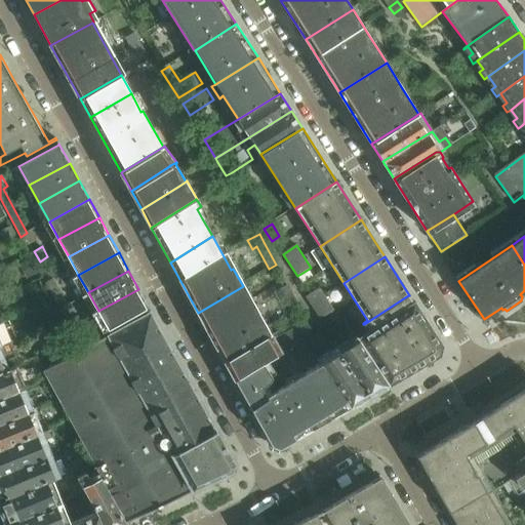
[(66,300),(53,278),(45,283),(57,305),(66,300)]
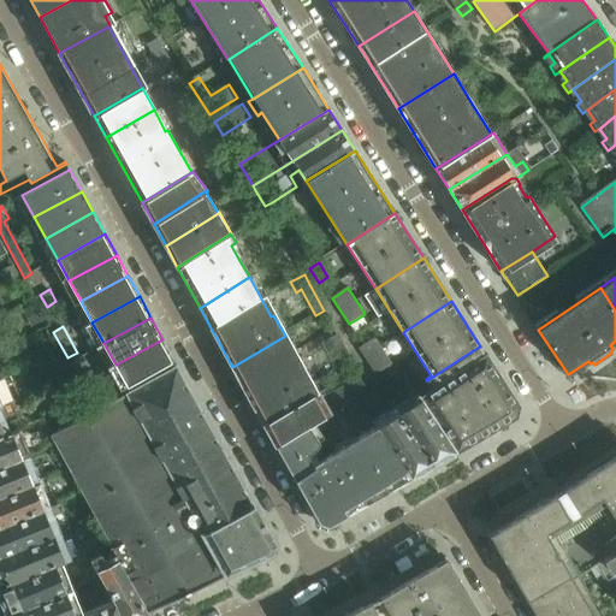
[(342,365),(350,360),(337,335),(327,339),(342,365)]
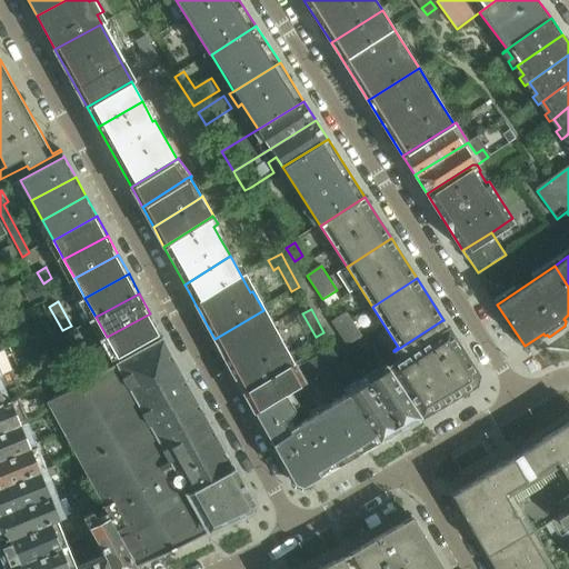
[(263,310),(215,339),(245,392),(292,361),(263,310)]
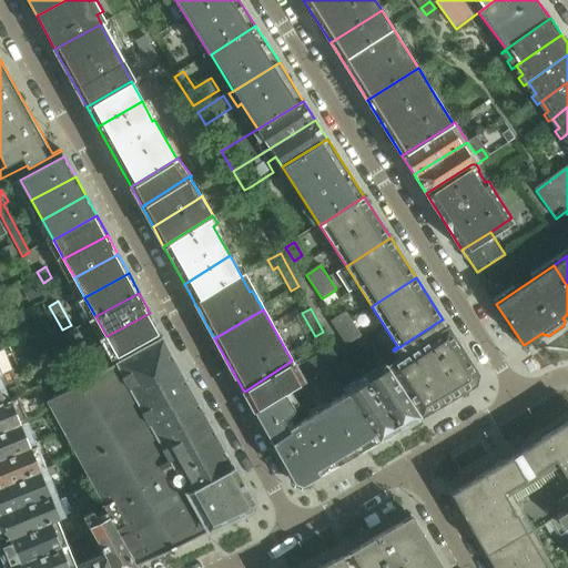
[(361,336),(345,312),(332,321),(346,345),(361,336)]
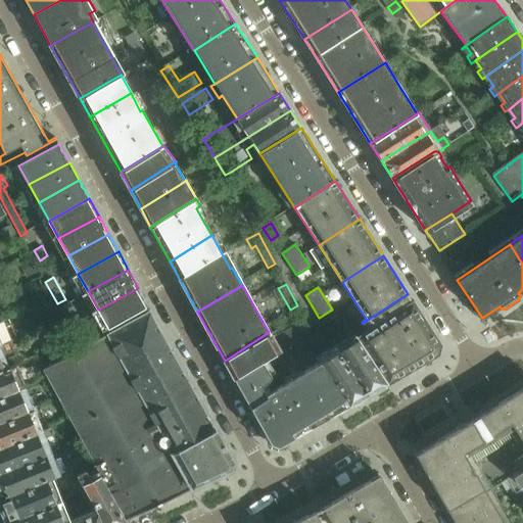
[(138,288),(98,310),(107,327),(148,305),(138,288)]
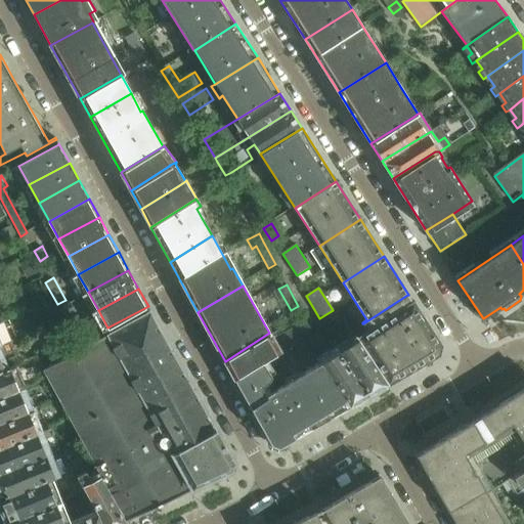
[(441,345),(431,330),(431,328),(428,322),(426,321),(413,302),(412,303),(407,295),(363,323),(368,331),(357,338),(388,385),(438,354),(441,345)]
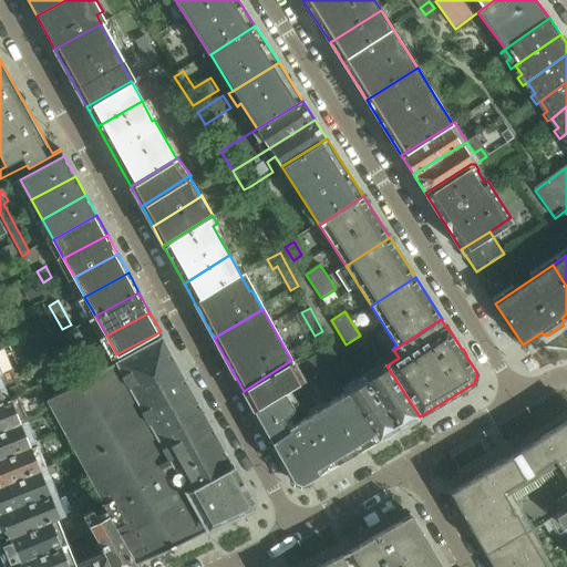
[(234,464),(164,337),(120,360),(187,488),(234,464)]
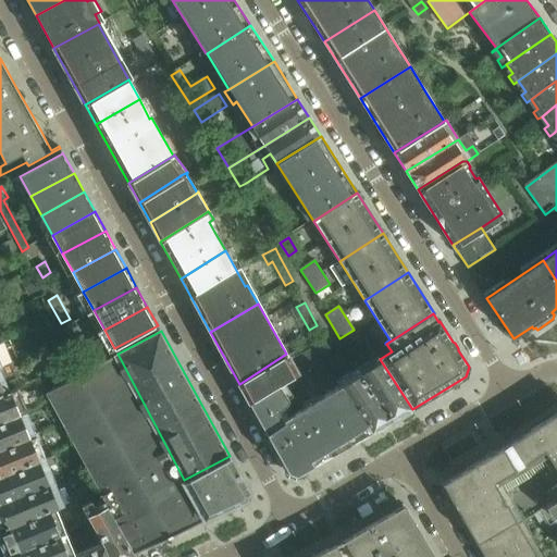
[(297,357),(301,364),(330,349),(325,341),(297,357)]
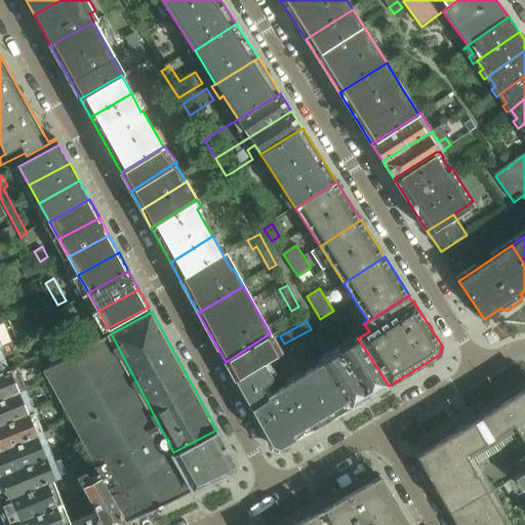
[(173,452),(111,333),(43,368),(102,477),(126,523),(193,491),(173,452)]
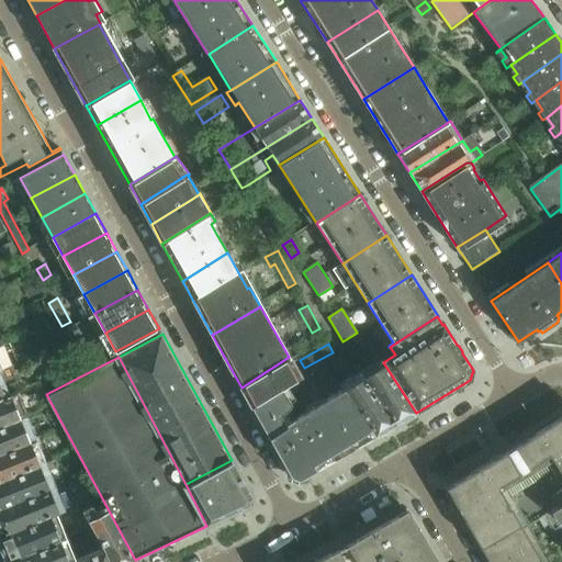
[(289,357),(242,388),(253,407),(280,390),(301,378),(289,357)]
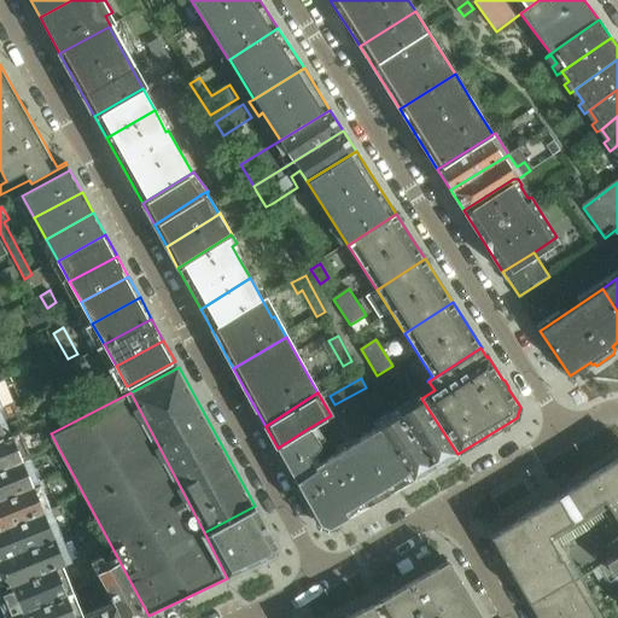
[(458,454),(421,398),(420,395),(407,404),(394,413),(432,468),(458,454)]
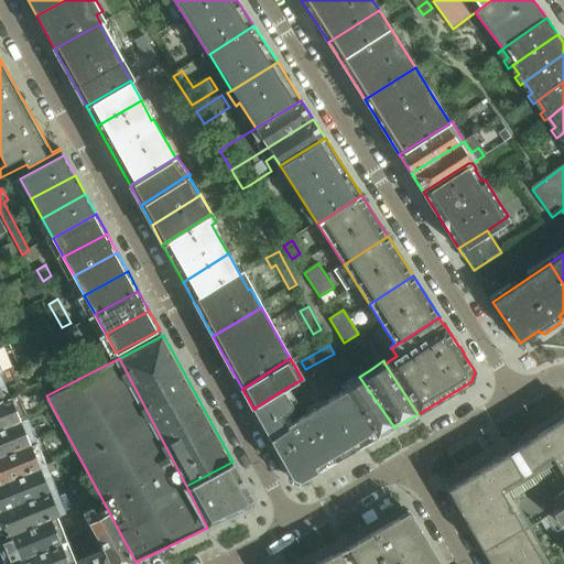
[(0,398),(9,394),(6,387),(18,382),(11,367),(2,370),(0,370),(0,398)]
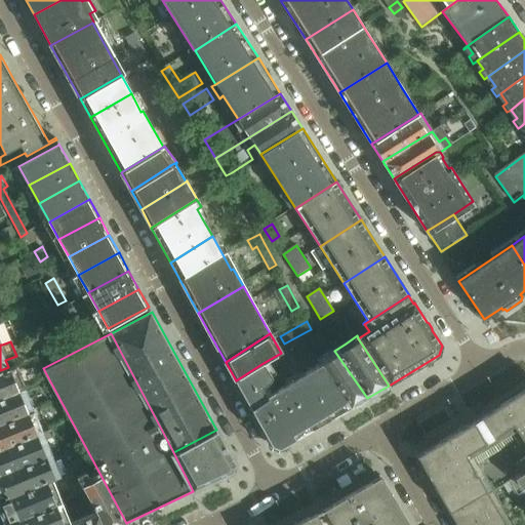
[(367,398),(334,351),(318,360),(321,364),(318,365),(349,409),(367,398)]
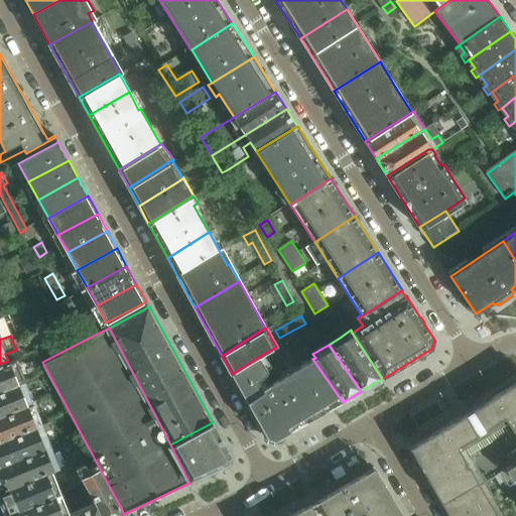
[(288,432),(253,382),(263,377),(266,372),(257,358),(232,374),(267,437),(275,439),(288,432)]
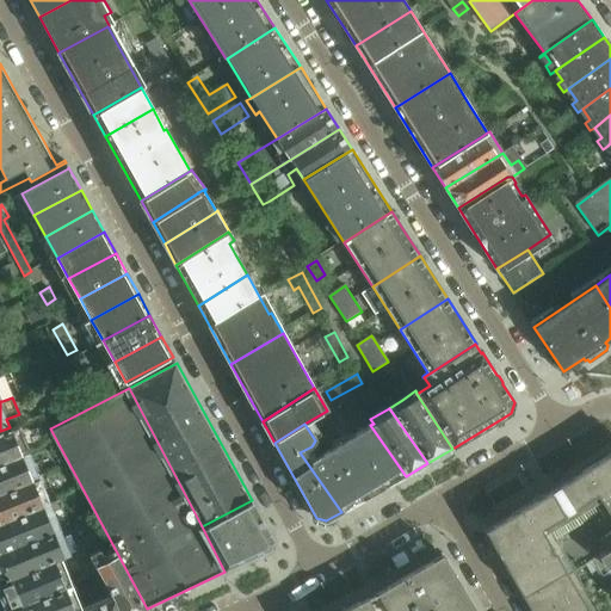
[(10,427),(0,431),(0,461),(20,454),(14,438),(22,436),(18,425),(10,427)]
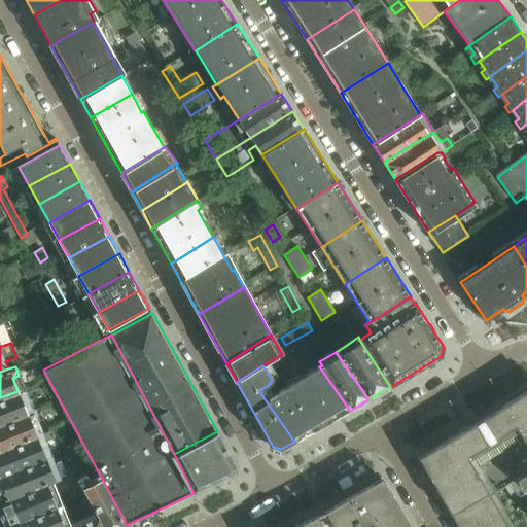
[(350,411),(319,366),(302,378),(331,421),(350,411)]
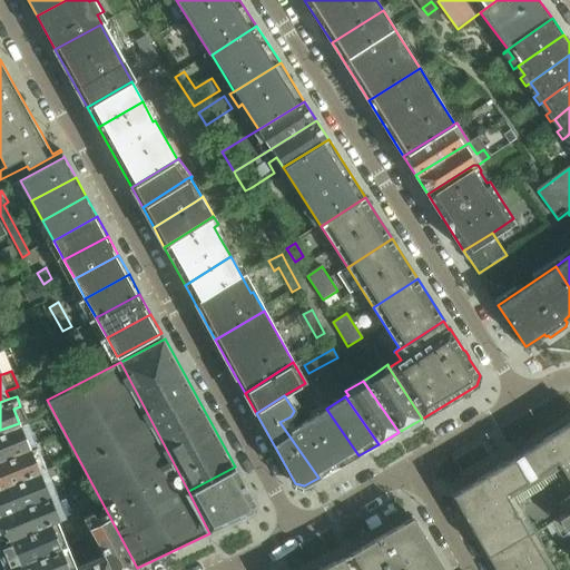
[(359,455),(326,409),(307,421),(338,467),(359,455)]
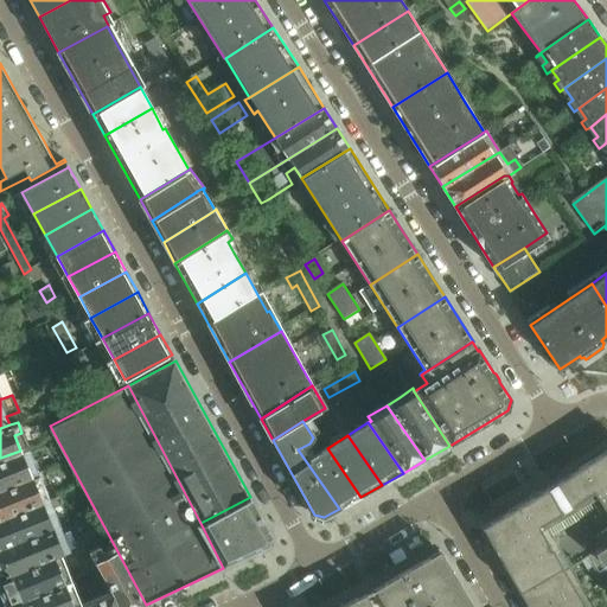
[(360,497),(327,448),(317,454),(310,443),(298,449),(339,509),(360,497)]
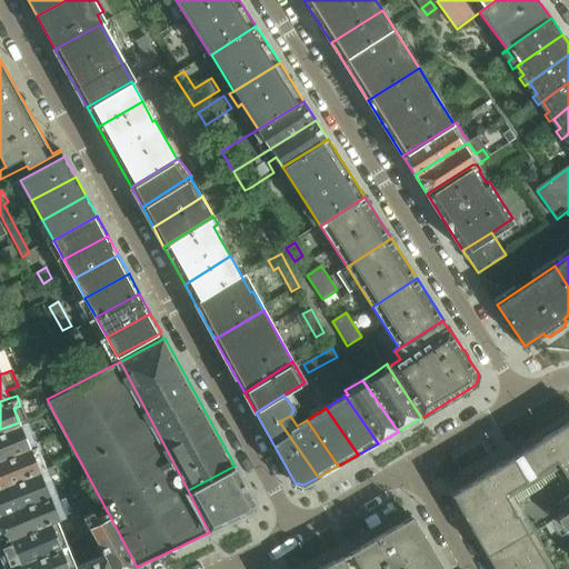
[(27,419),(19,422),(0,429),(0,457),(29,446),(23,431),(30,429),(27,419)]
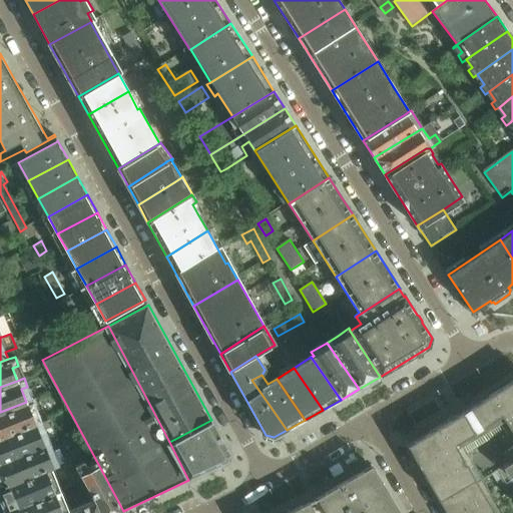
[(497,472),(512,461),(512,380),(473,406),(466,410),(446,423),(407,445),(442,505),(484,481),(492,476),(491,475),(497,472)]
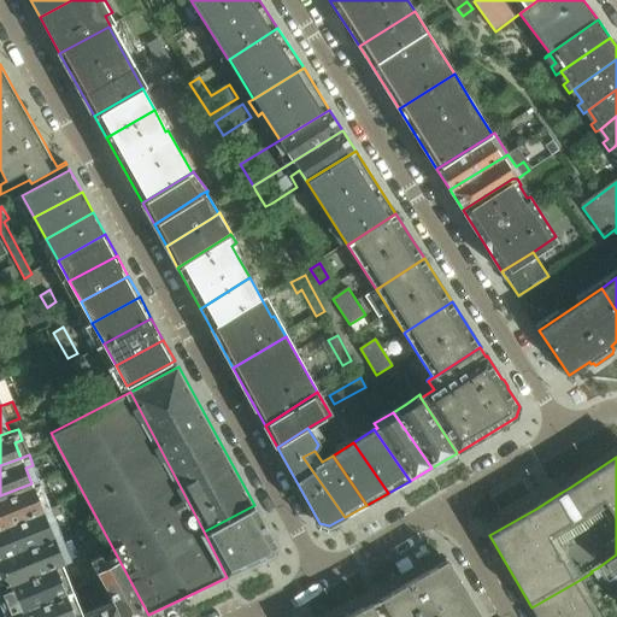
[(31,483),(0,495),(0,526),(42,510),(36,493),(43,491),(40,480),(31,483)]
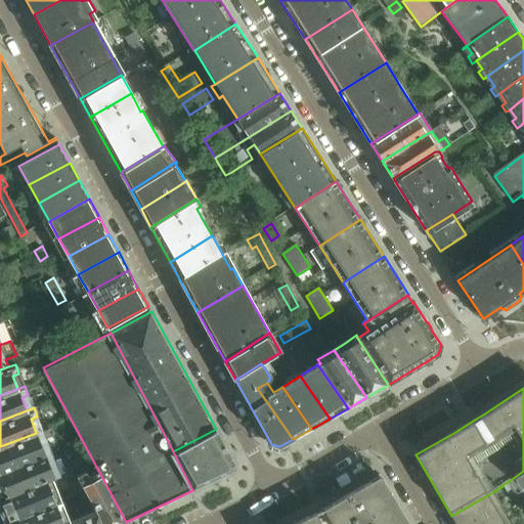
[(173,451),(192,490),(233,472),(235,464),(216,429),(173,451)]
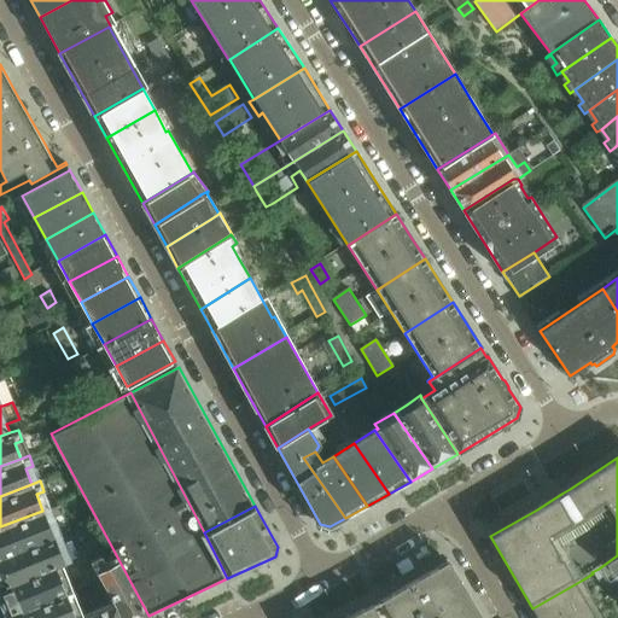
[(42,511),(0,526),(0,558),(53,537),(47,522),(54,518),(51,507),(42,511)]
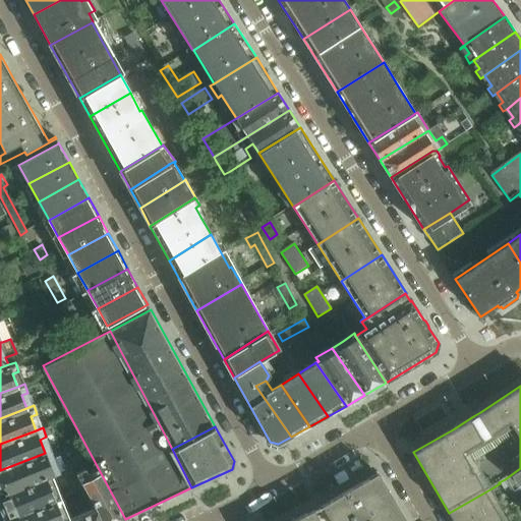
[(52,450),(45,453),(0,470),(0,495),(46,478),(54,474),(49,461),(56,459),(52,450)]
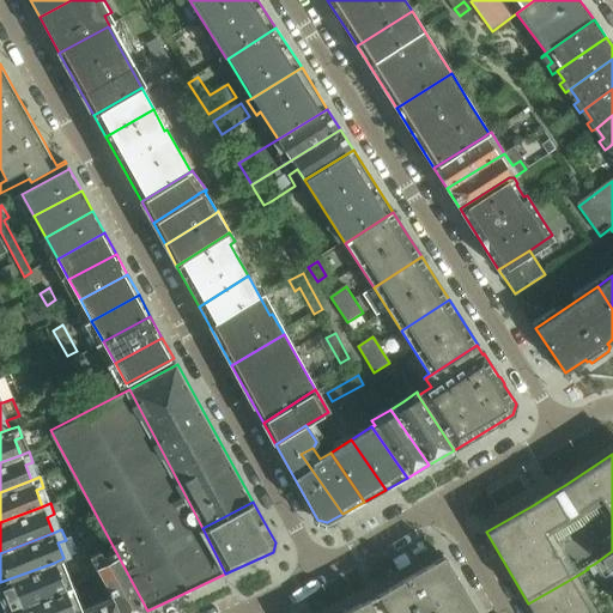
[(612,551),(594,564),(605,582),(612,576),(612,551)]
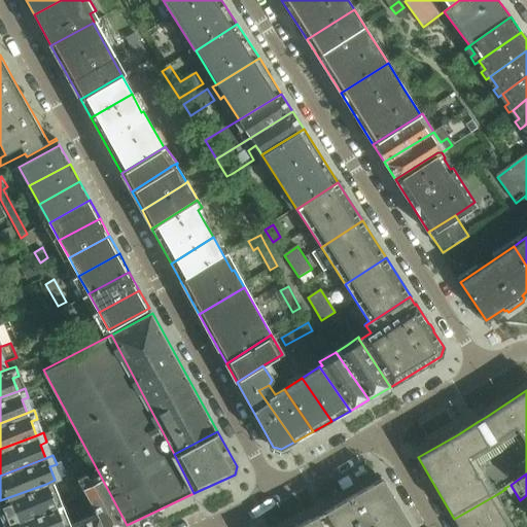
[(120,526),(127,525),(102,479),(92,484),(85,475),(76,479),(98,517),(104,526),(120,526)]
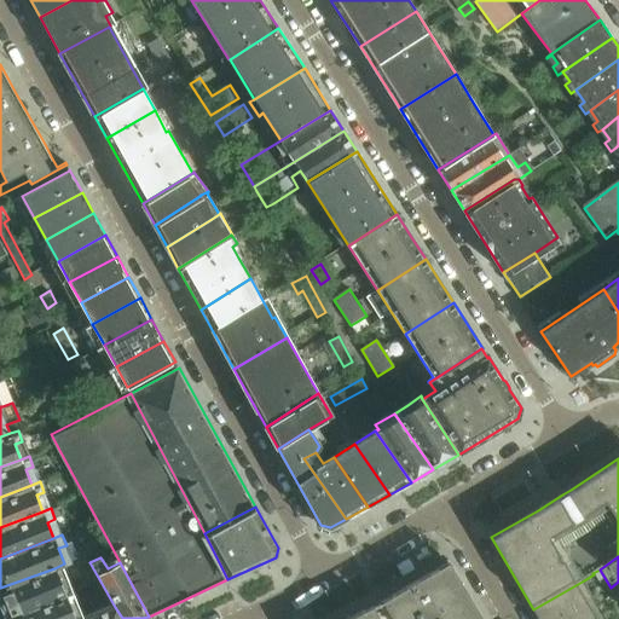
[(482,618),(456,572),(450,562),(382,601),(386,607),(379,612),(377,612),(374,606),(347,618),(482,618)]
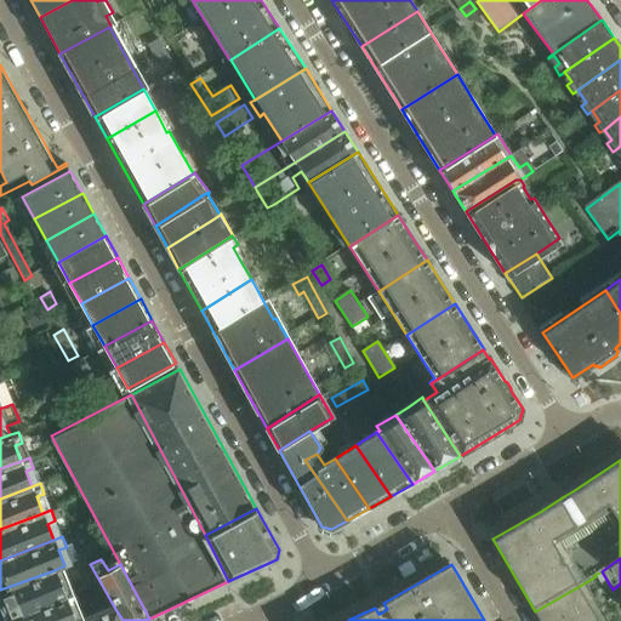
[(55,570),(0,590),(0,599),(9,620),(66,597),(55,570)]
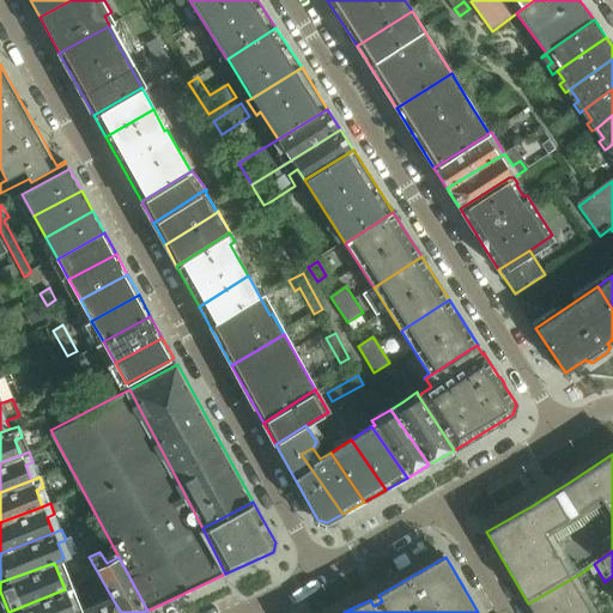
[(600,612),(578,575),(528,604),(533,612),(600,612)]
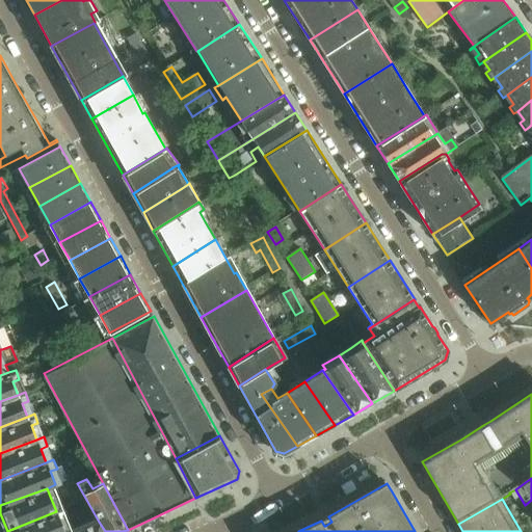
[(64,531),(56,511),(7,531),(64,531)]
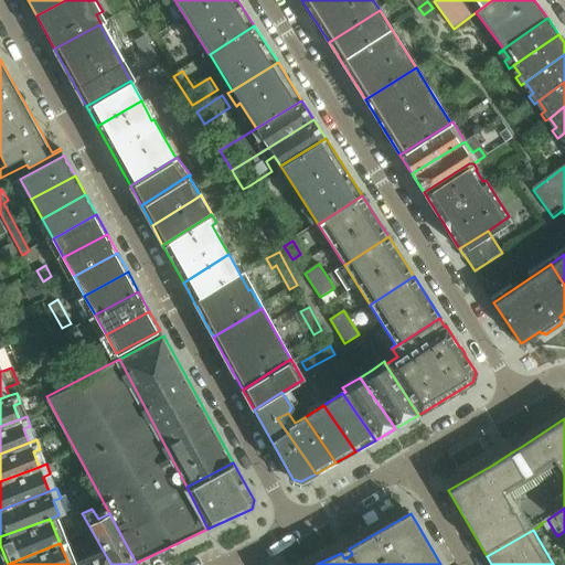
[(112,564),(105,554),(75,564),(112,564)]
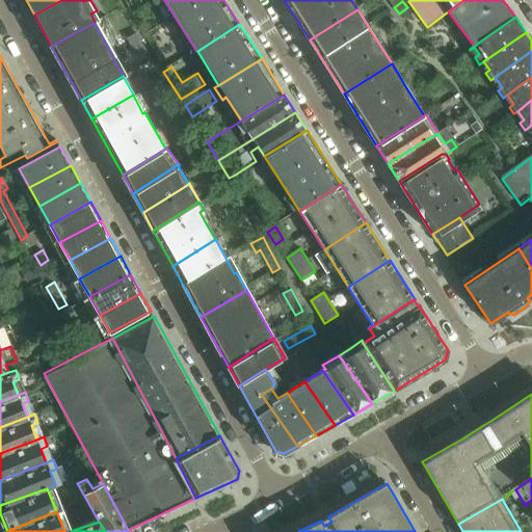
All buildings are outlined.
